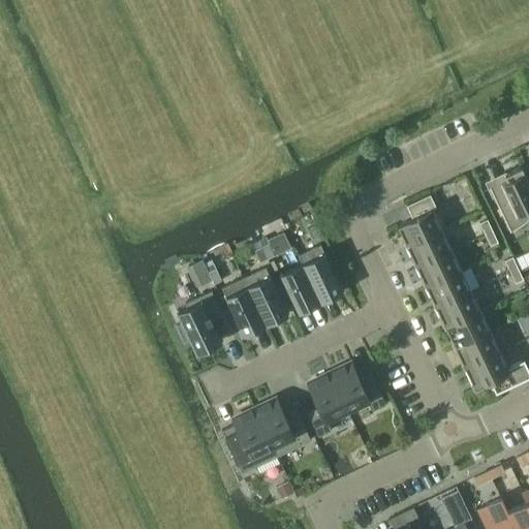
[(528,181),(525,173),(522,165),(504,174),(507,179),(489,188),(510,231),(511,230),(510,229),(515,227),(518,225),(521,222),(524,220),(528,216),(528,214),(528,181)]
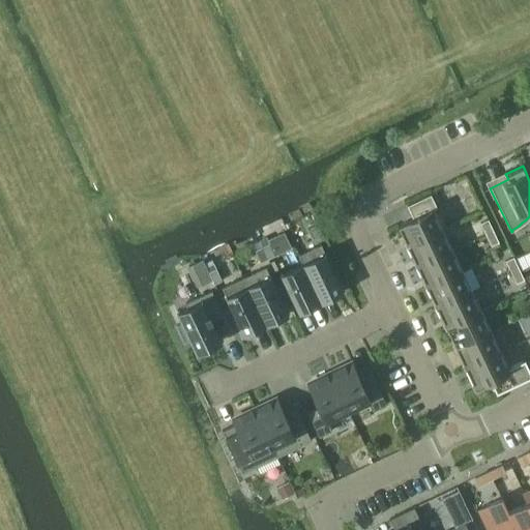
[(408,246),(442,230),(433,210),(437,208),(431,195),(407,205),(413,217),(398,225),(408,246)]
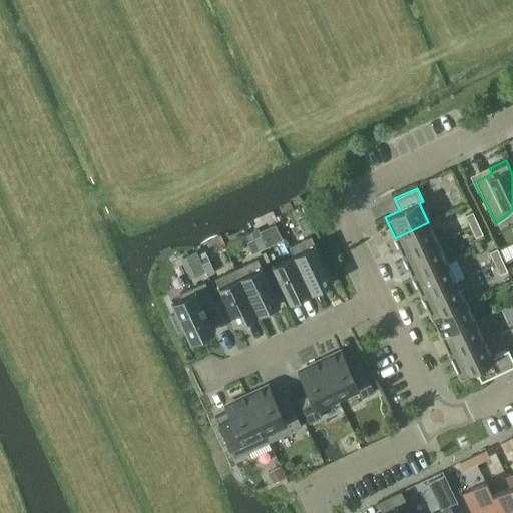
[(470,226),(477,223),(472,212),(465,215),(470,226)]
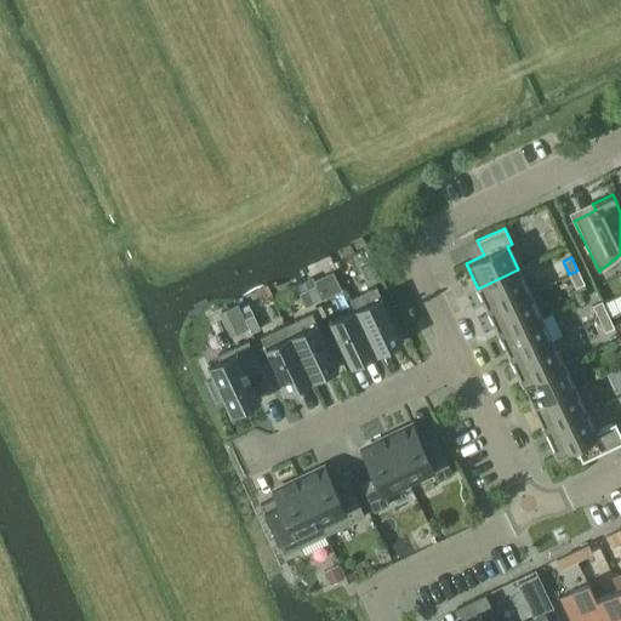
[(363,267),(370,280),(379,277),(372,262),(363,267)]
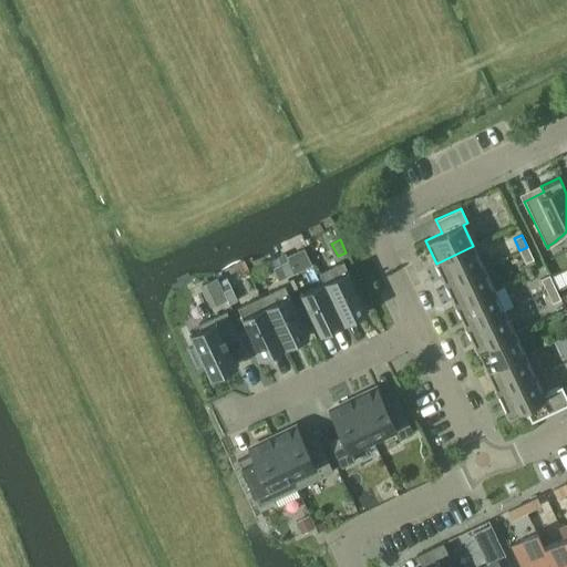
[(446,285),(483,268),(473,246),(436,264),(446,285)]
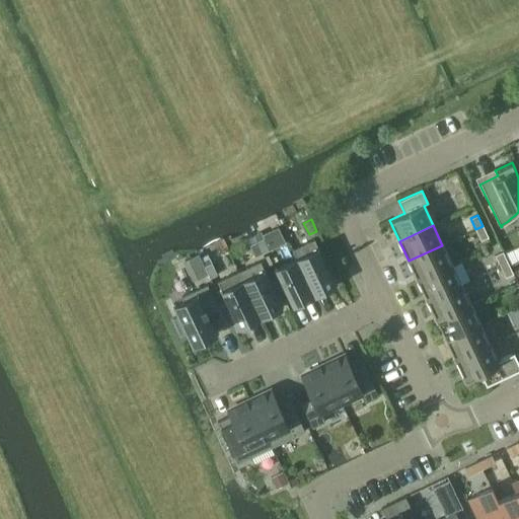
[(489,236),(483,226),(475,229),(480,240),(489,236)]
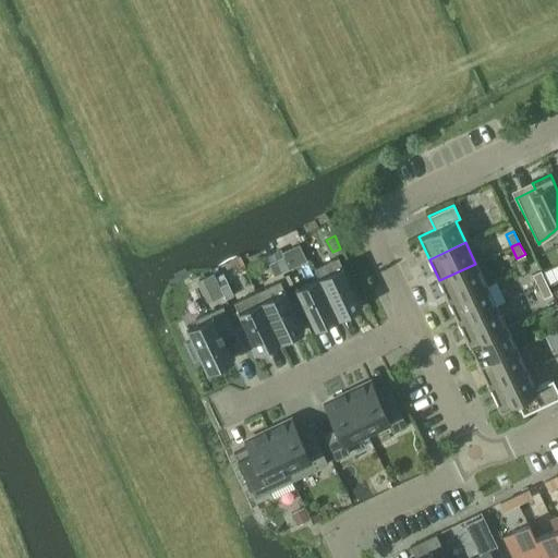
[(283,256),(276,259),(282,273),(290,268),(283,256)]
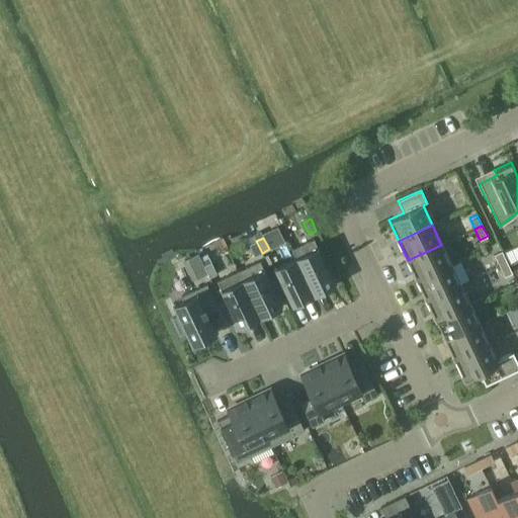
[(291,249),(295,258),(296,258),(314,294),(335,283),(314,238),(291,249)]
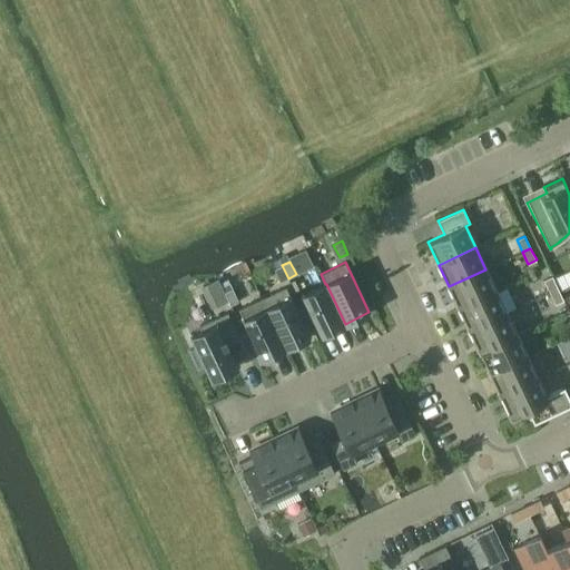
[(282,265),(274,268),(281,282),(288,278),(282,265)]
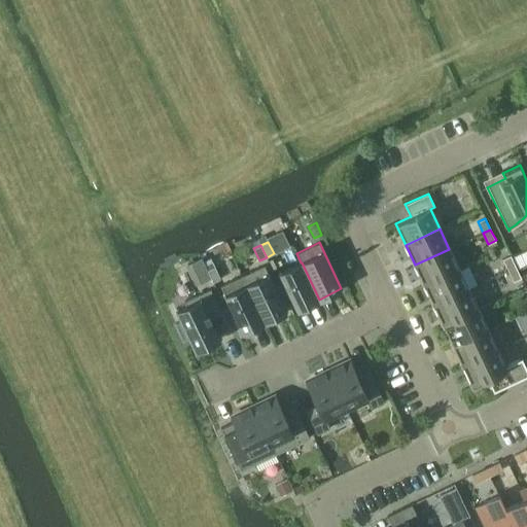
[(459,269),(449,249),(415,265),(425,285),(459,269)]
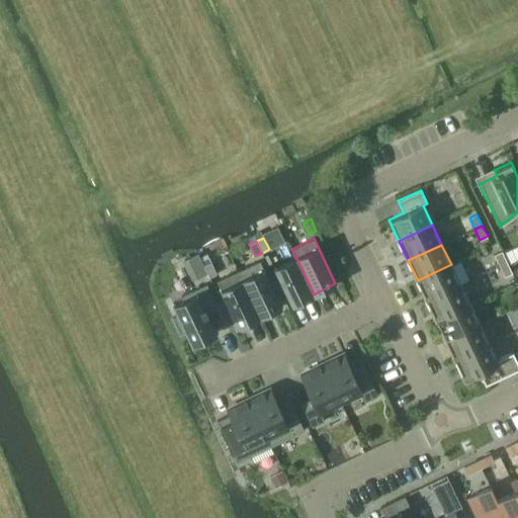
[(500,265),(507,262),(502,251),(495,255),(500,265)]
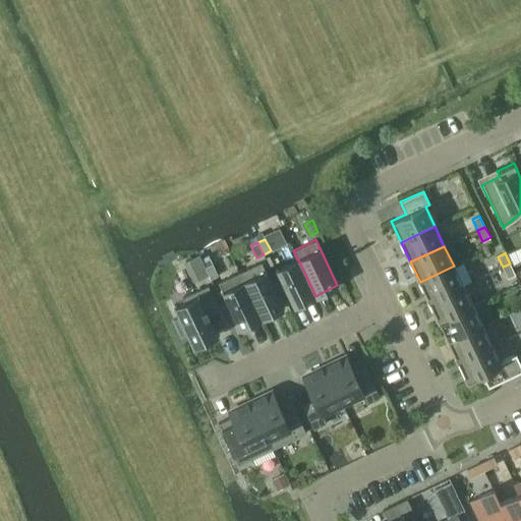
[(199,255),(185,263),(189,273),(205,266),(204,264),(201,261),(199,255)]
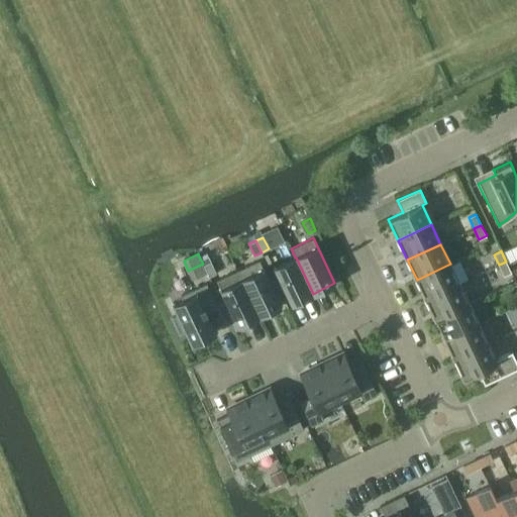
[(296,257),(295,257),(274,268),(292,304),(313,294),(296,257)]
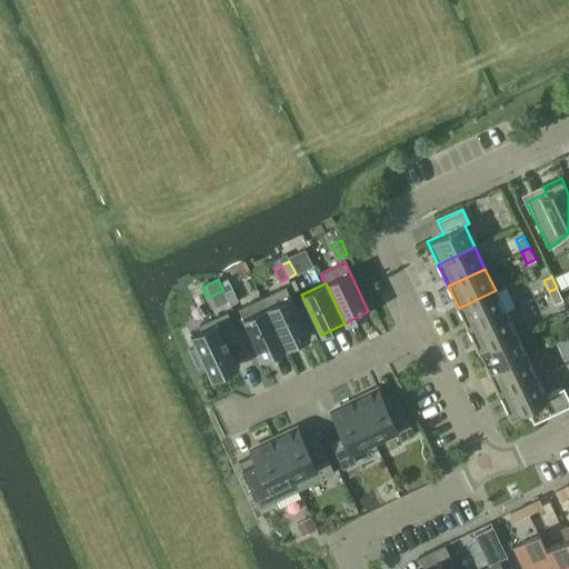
[(286,286),(261,297),(286,347),(309,336),(286,286)]
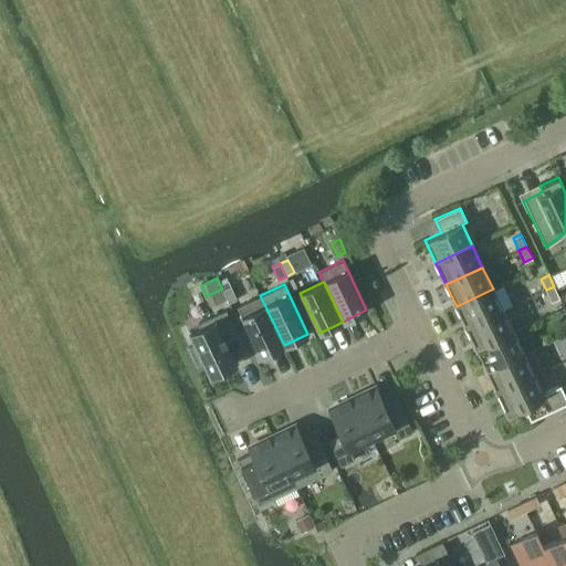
[(222,290),(229,303),(237,300),(231,286),(222,290)]
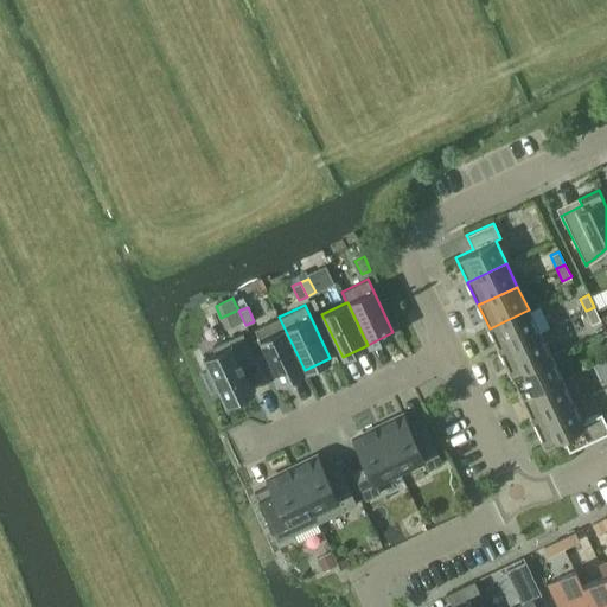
[(600,320),(594,307),(586,311),(592,324),(600,320)]
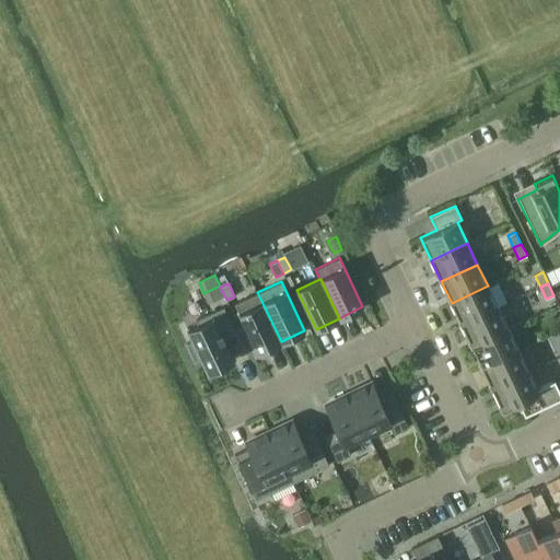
[(462,324),(498,307),(488,286),(452,303),(462,324)]
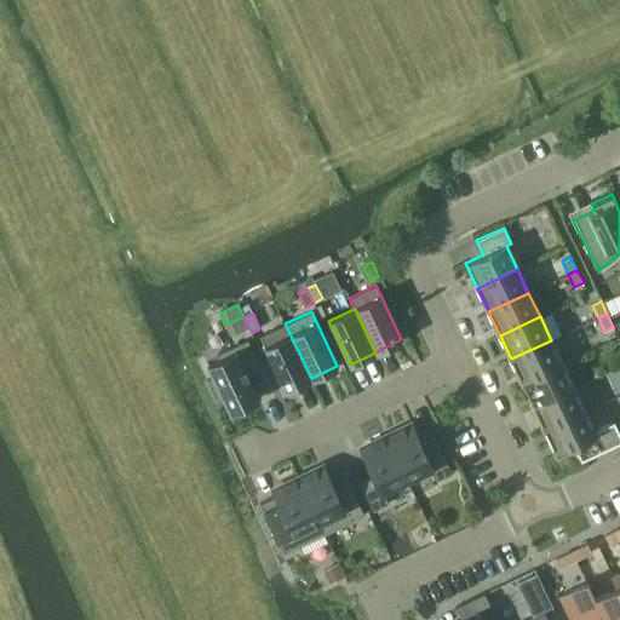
[(311,378),(285,323),(259,336),(285,391),(311,378)]
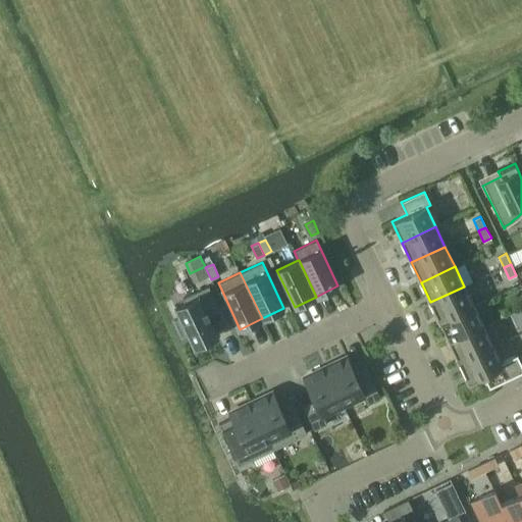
[(173,320),(181,336),(187,334),(194,348),(218,335),(209,316),(220,310),(208,285),(183,298),(185,303),(174,307),(179,317),(173,320)]
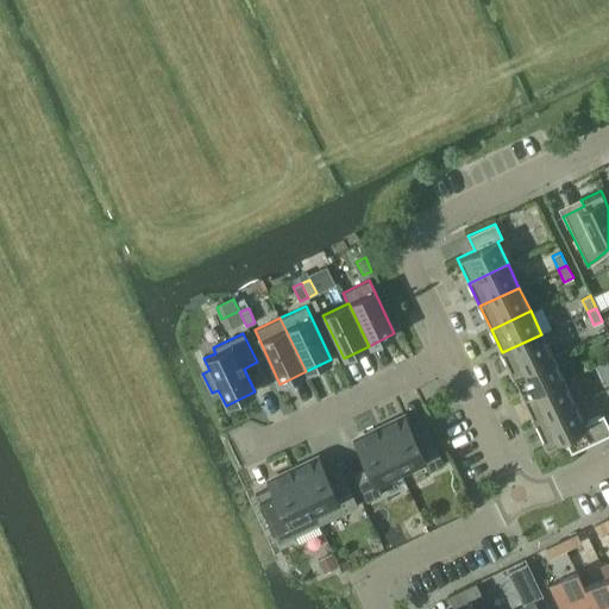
[(513,376),(552,357),(541,334),(502,352),(513,376)]
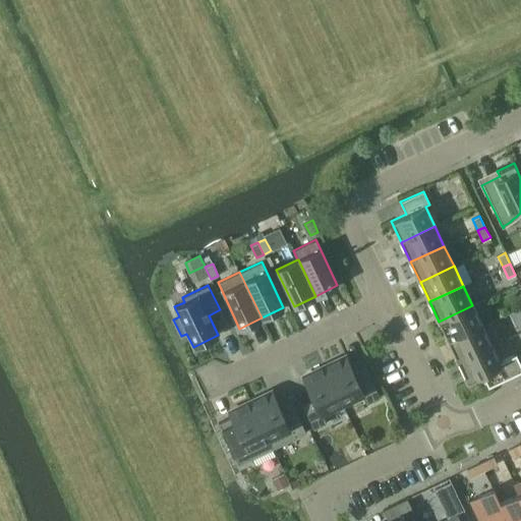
[(449,341),(481,326),(472,305),(439,322),(449,341)]
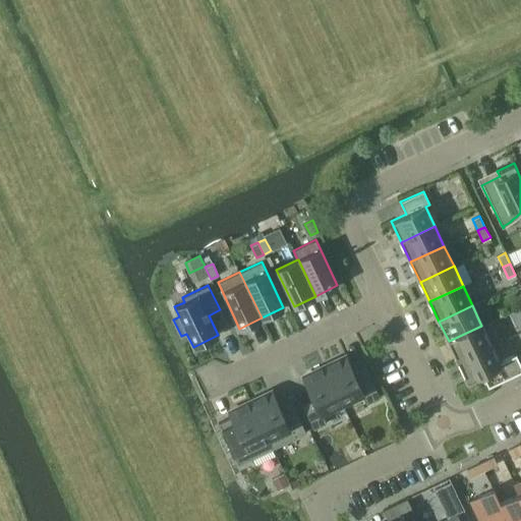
[(458,362),(491,346),(481,326),(449,341),(458,362)]
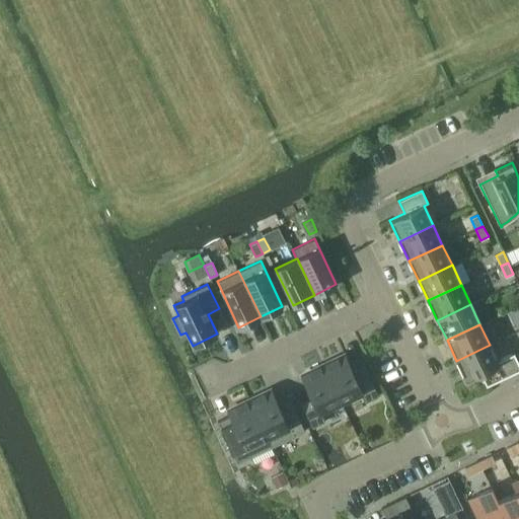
[(498,361),(490,345),(456,361),(466,380),(480,374),(487,386),(518,370),(518,364),(514,353),(498,361)]
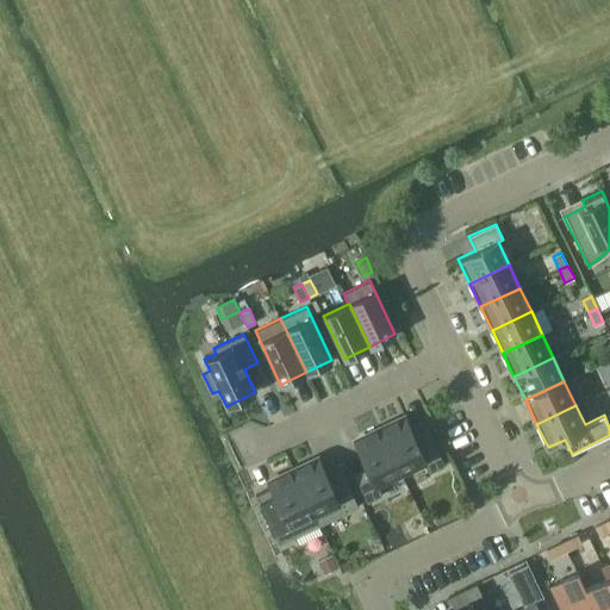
[(393,421),(379,428),(402,473),(425,462),(430,473),(444,466),(428,429),(414,435),(406,418),(394,423),(393,421)]
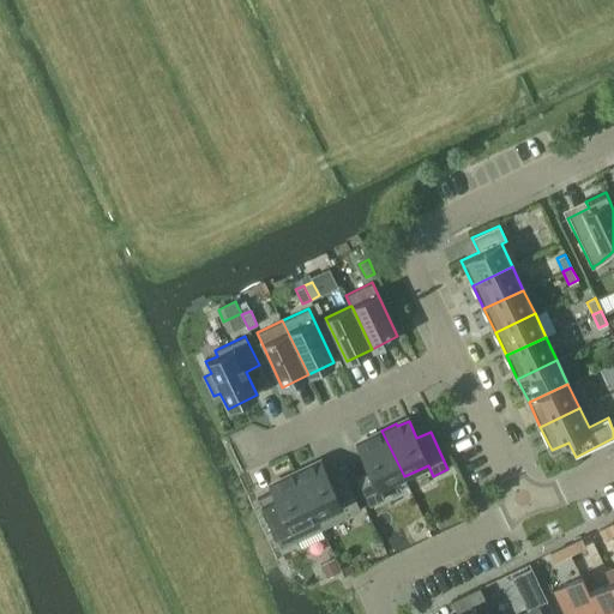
[(404,476),(381,431),(367,437),(368,440),(357,445),(369,471),(356,477),(369,506),(385,499),(379,488),(404,476)]
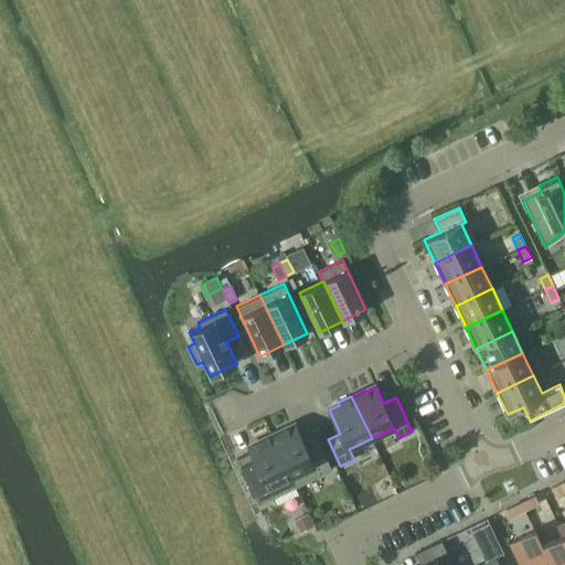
[(285,427),(270,434),(296,487),(332,469),(316,436),(304,441),(296,426),(286,430),(285,427)]
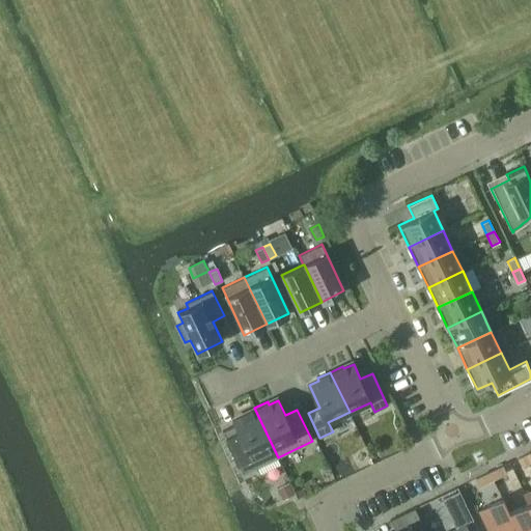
[(235,424),(222,430),(243,474),(278,457),(254,408),(243,414),(244,416),(233,421),(235,424)]
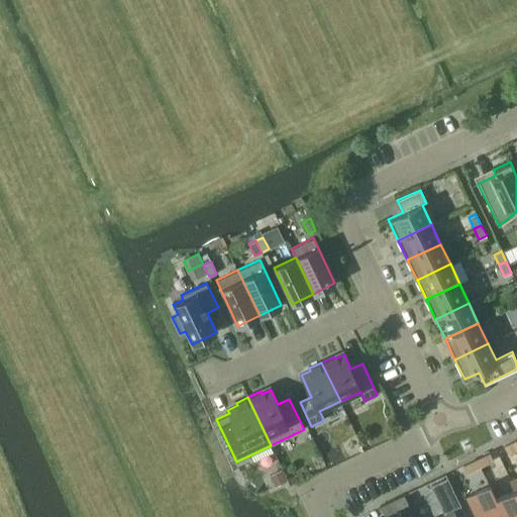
[(516,440),(505,446),(506,446),(509,453),(516,449),(516,440)]
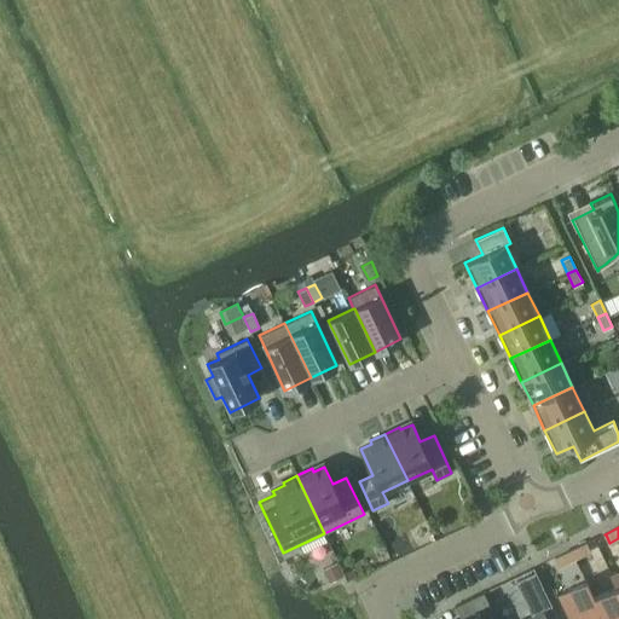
[(572,550),(576,560),(591,551),(588,543),(572,550)]
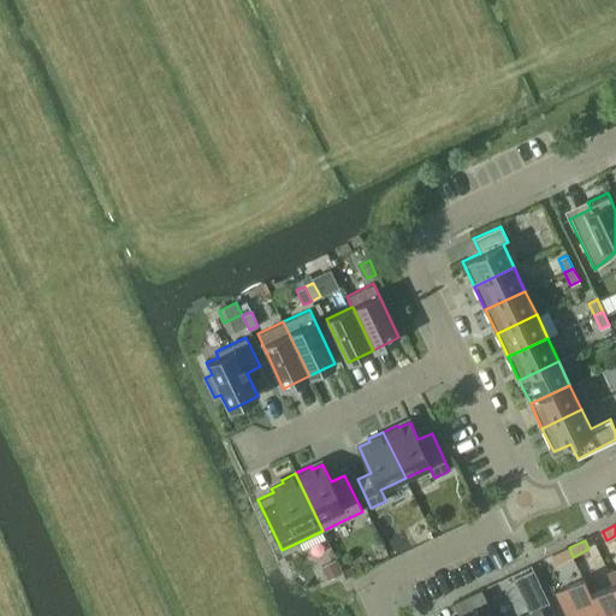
[(569,548),(552,556),(557,564),(573,557),(569,548)]
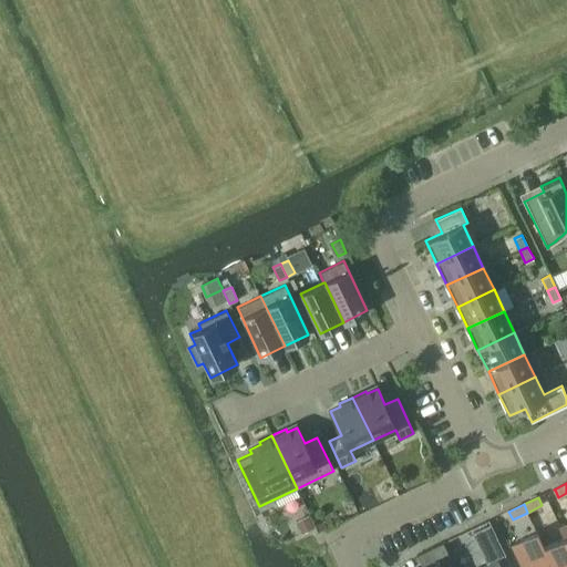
[(308,515),(295,522),(301,534),(315,528),(308,515)]
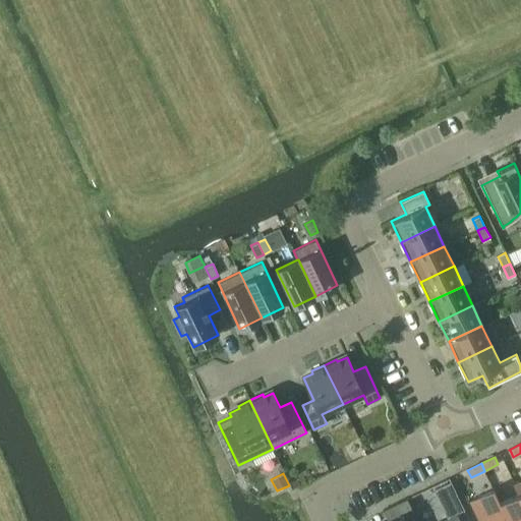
[(457,496),(452,484),(436,493),(441,504),(457,496)]
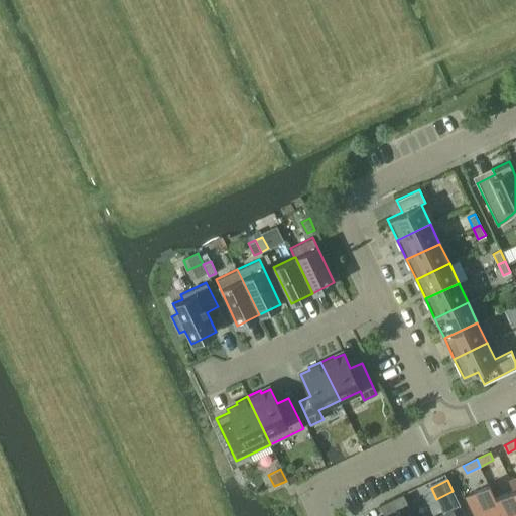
[(504,515),(496,499),(490,486),(467,497),(476,515),(504,515)]
